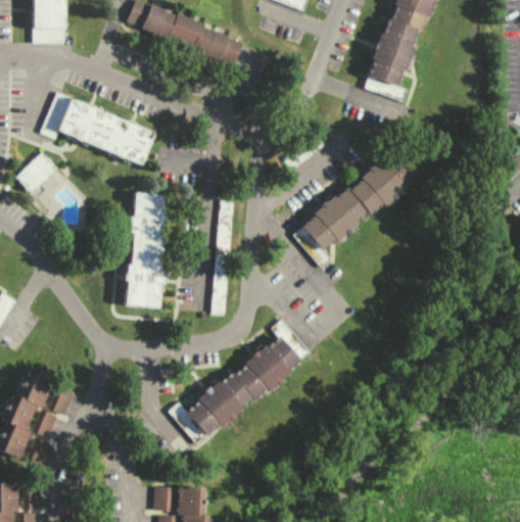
[(63,43),(63,0),(31,0),(31,43),(63,43)]
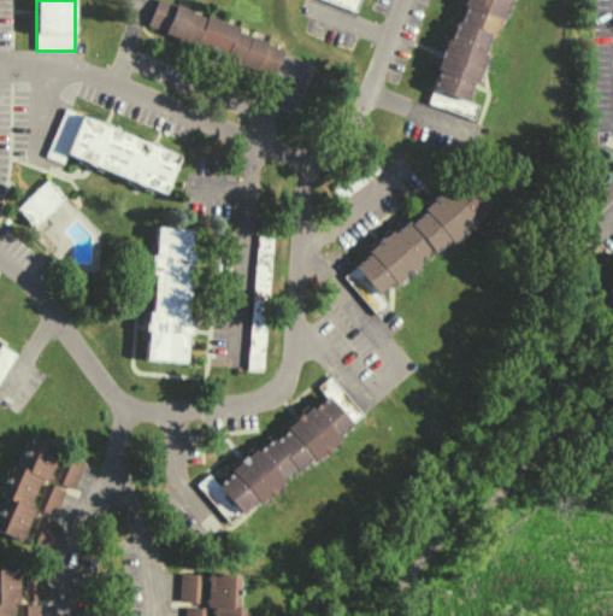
[(318,0),(359,10),(361,0),(318,0)]
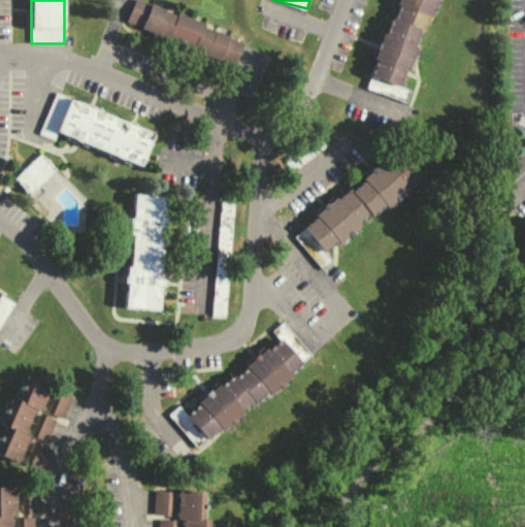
[(399,0),(367,88),(405,102),(409,91),(403,88),(436,0),(399,0)]
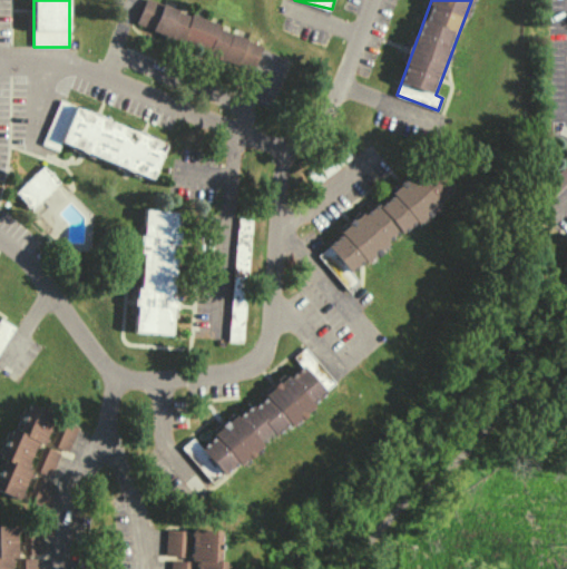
[(264,41),(145,1),(136,29),(255,69),(264,41)]
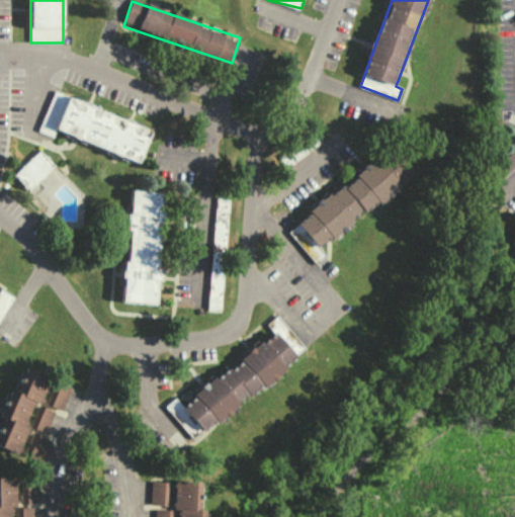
[(40,133),(55,138),(57,134),(142,162),(150,138),(148,138),(152,127),(54,94),(40,133)]
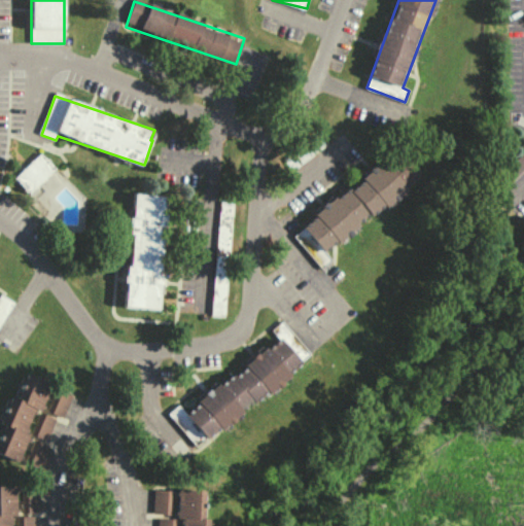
[(15,178),(31,195),(57,170),(41,154),(15,178)]
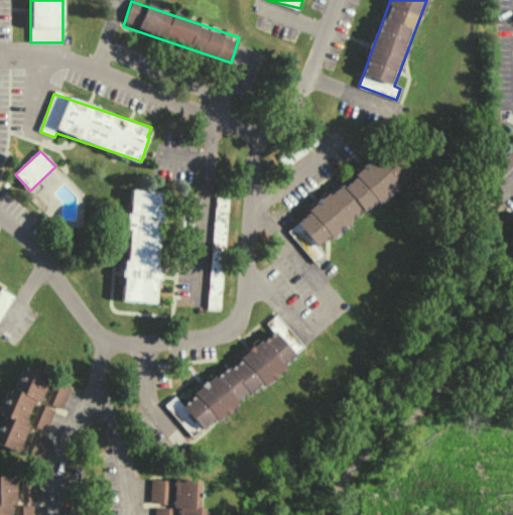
[(125,302),(158,303),(162,191),(129,190),(125,302)]
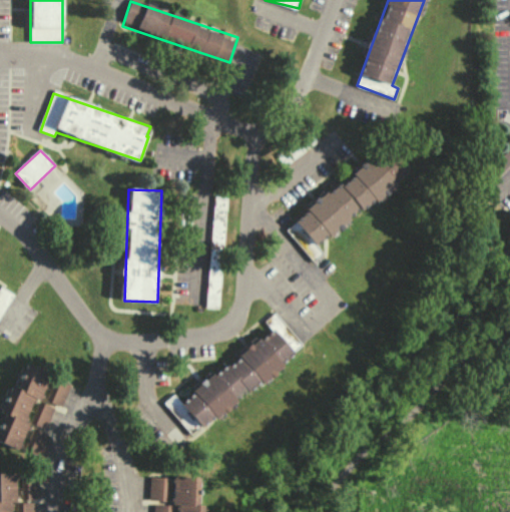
[(221,310),(227,197),(214,196),(208,309),(221,310)]
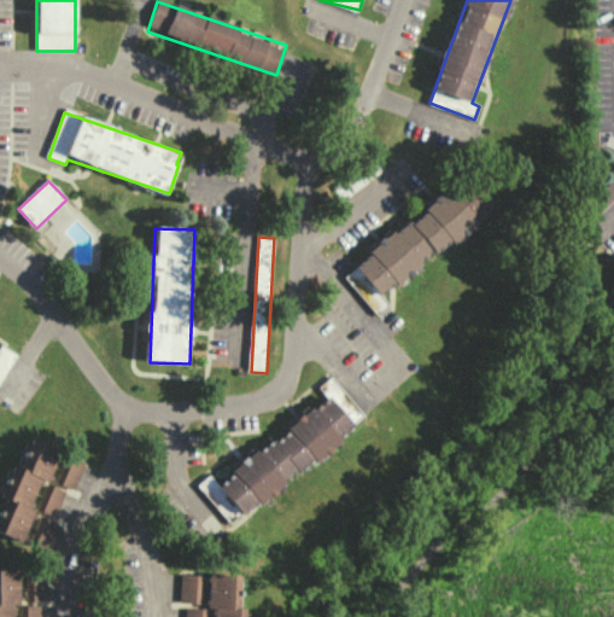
[(0,386),(19,355),(4,345),(1,349),(0,347),(0,386)]
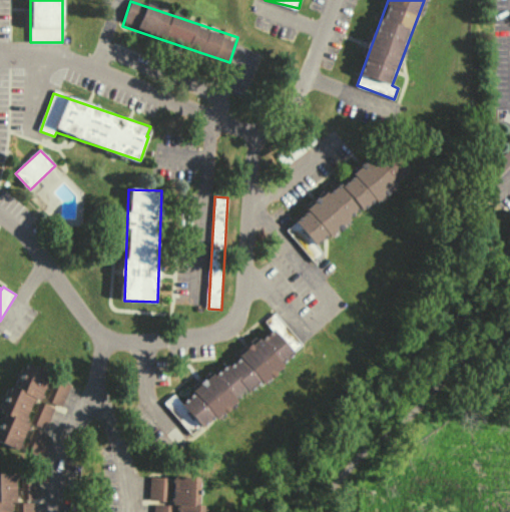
[(190,435),(304,348),(277,313),(266,322),(272,331),(180,401),(175,394),(165,402),(190,435)]
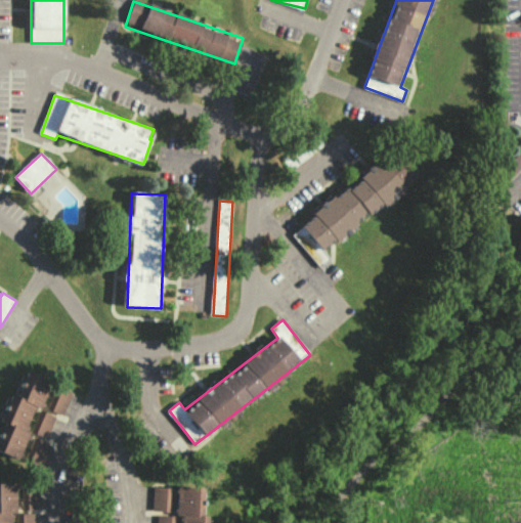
[(0,436),(0,451),(19,460),(31,431),(26,430),(35,407),(41,409),(52,381),(29,372),(18,397),(12,395),(1,422),(5,424),(0,436)]
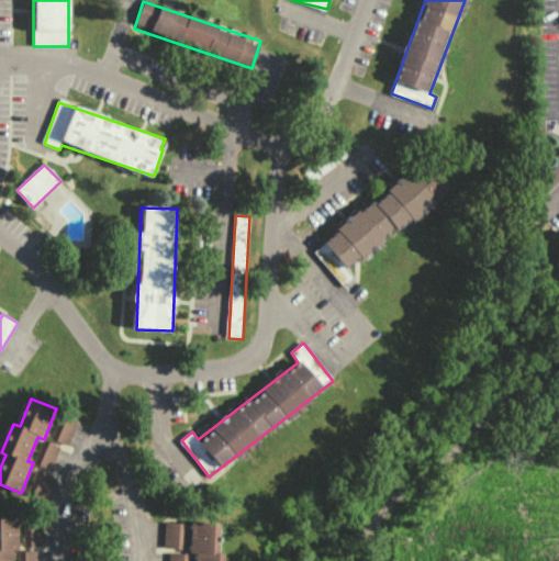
[(68,447),(79,423),(62,415),(52,439),(68,447)]
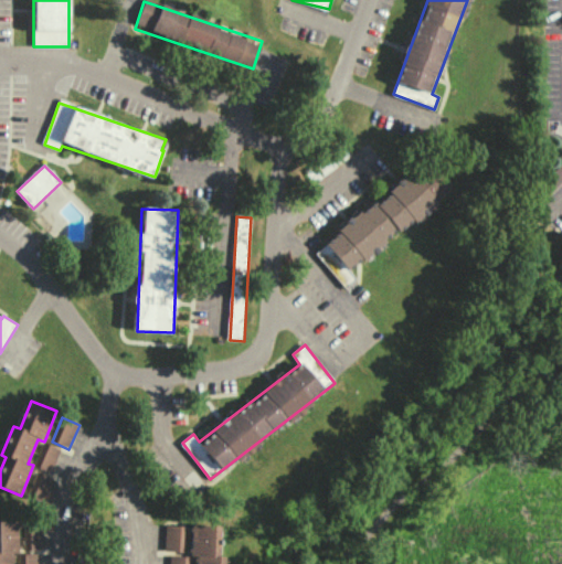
[(61,449),(44,443),(34,467),(52,474),(61,449)]
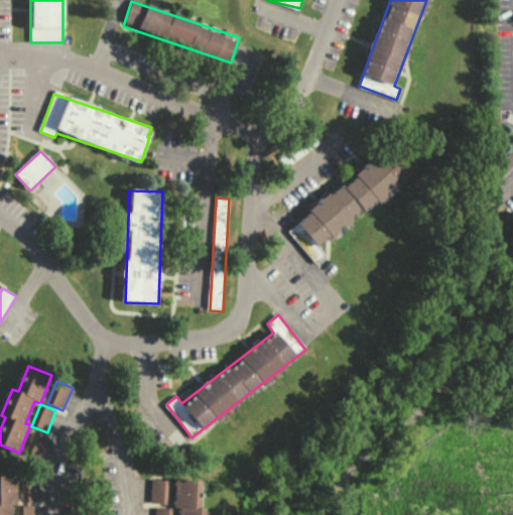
[(41,460),(50,437),(35,431),(26,453),(41,460)]
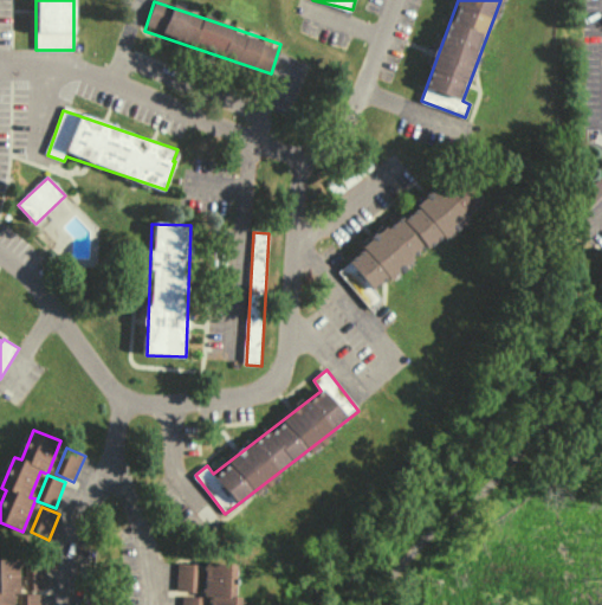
[(20,560),(0,559),(0,604),(13,604),(14,594),(19,594),(20,560)]
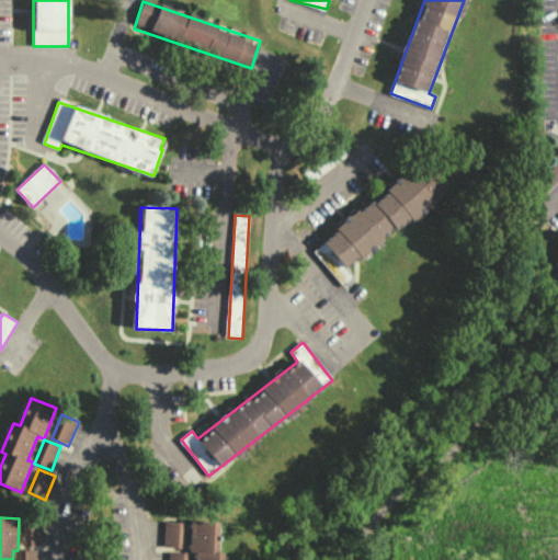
[(183,548),(184,523),(166,522),(164,548),(183,548)]
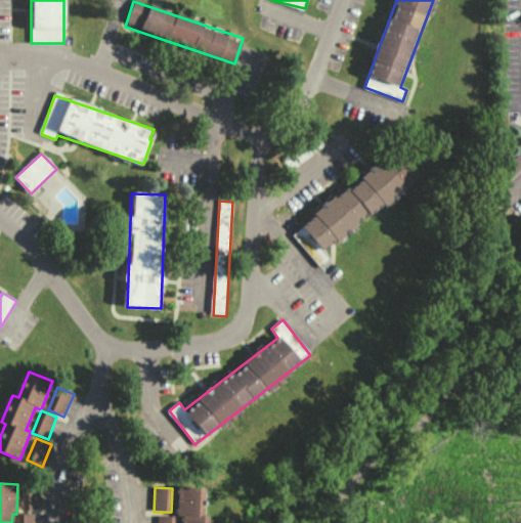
[(205,488),(178,487),(176,517),(158,516),(158,522),(175,522),(175,521),(181,521),(181,522),(210,522),(211,517),(204,517),(205,488)]
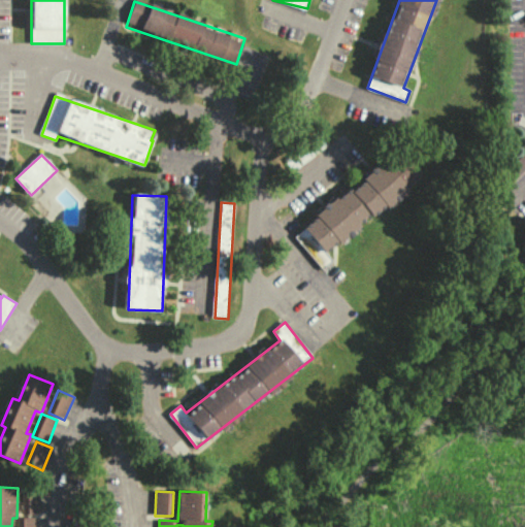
[(41,514),(40,492),(24,493),(24,515),(41,514)]
